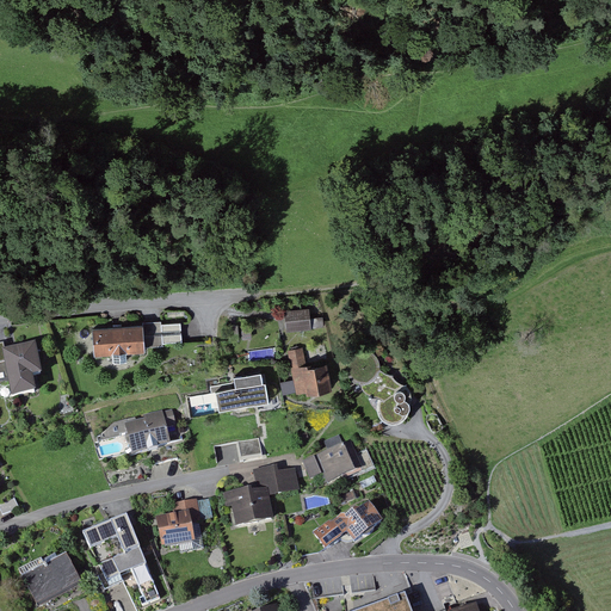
[(284,315),(285,332),(313,328),(310,312),(284,315)]
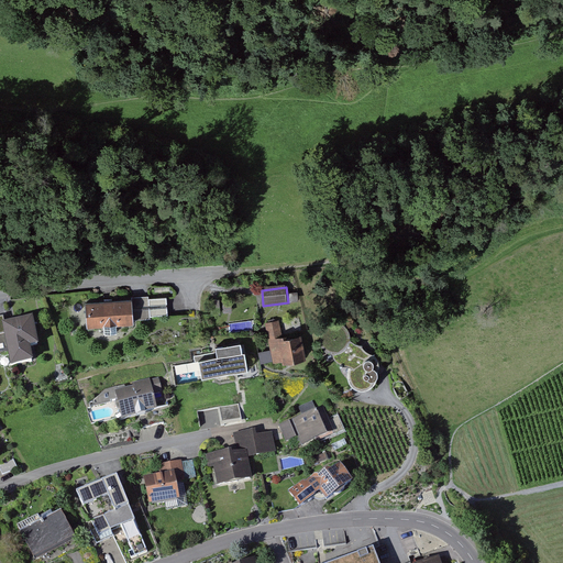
[(166,298),(85,305),(87,331),(134,328),(134,321),(168,319),(166,298)]
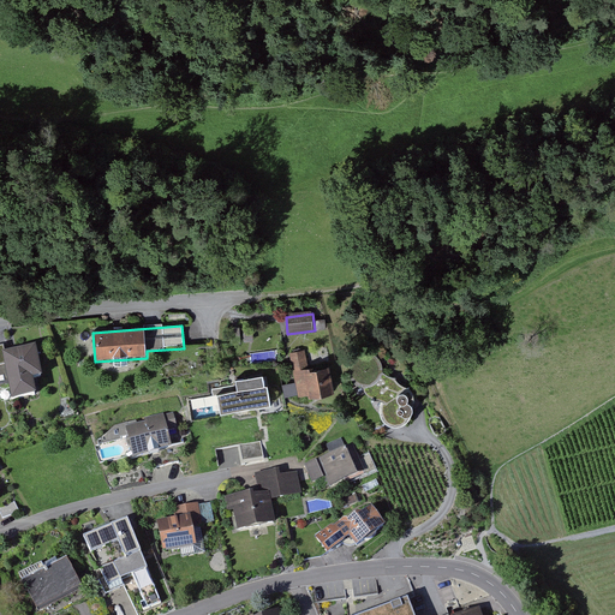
[(40,381),(34,351),(0,357),(0,387),(6,387),(9,400),(35,394),(33,382),(40,381)]
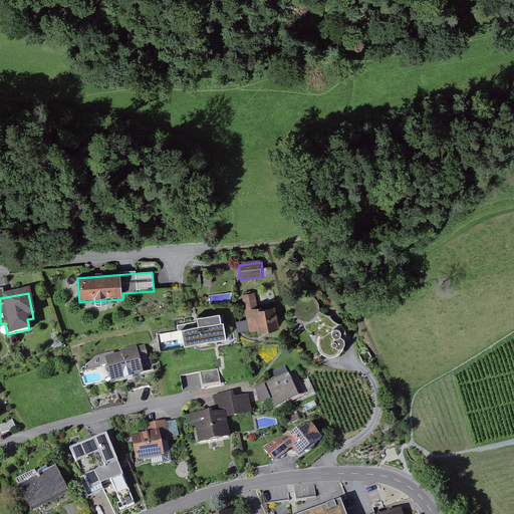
[(301,323),(306,327),(315,343),(319,350),(328,356),(334,355),(339,355),(345,353),(348,347),(356,340),(345,329),(337,324),(330,317),(320,312),(318,301),(309,294),(293,317),(301,323)]
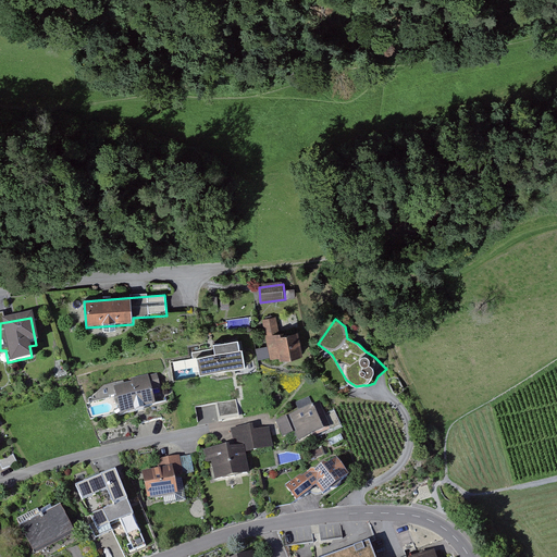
[(264,322),(271,360),(301,354),(297,333),(281,335),(277,320),(264,322)]
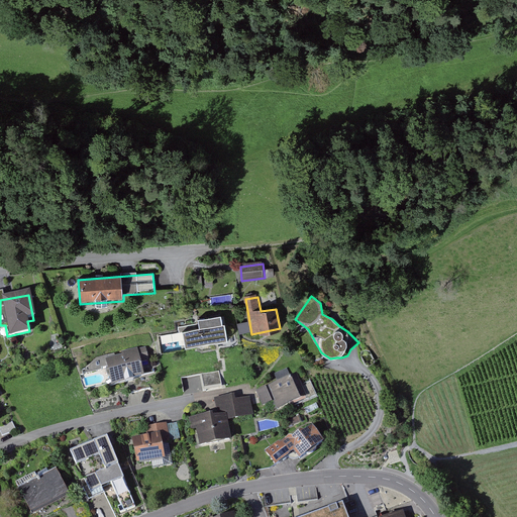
[(156,332),(160,354),(228,341),(224,319),(156,332)]
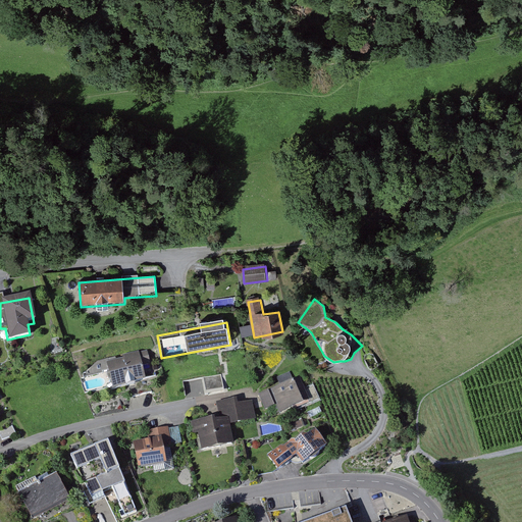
[(140,354),(96,364),(103,394),(147,382),(140,354)]
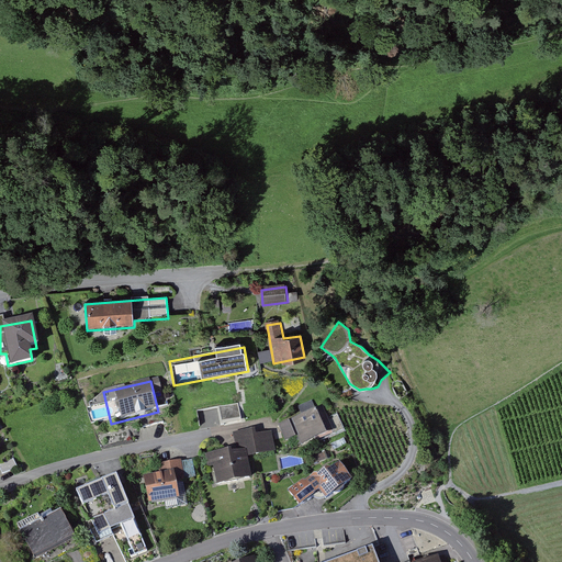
[(218,409),(221,425),(242,422),(239,406),(218,409)]
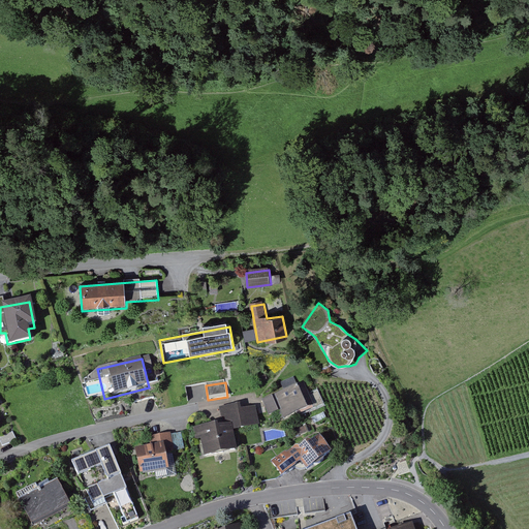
[(269,400),(278,424),(316,409),(307,385),(269,400)]
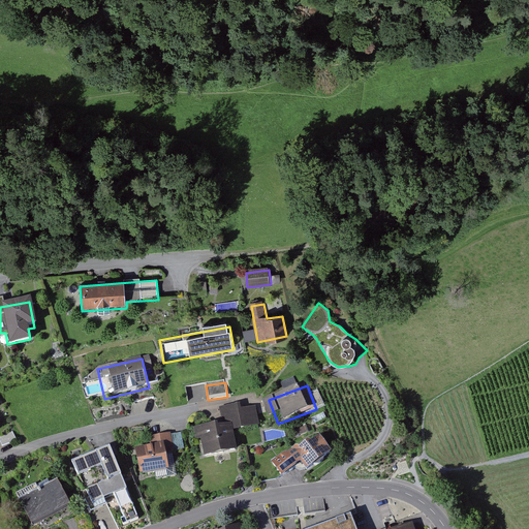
[(197,431),(201,459),(237,454),(234,431),(259,427),(256,407),(221,412),(223,427),(197,431)]
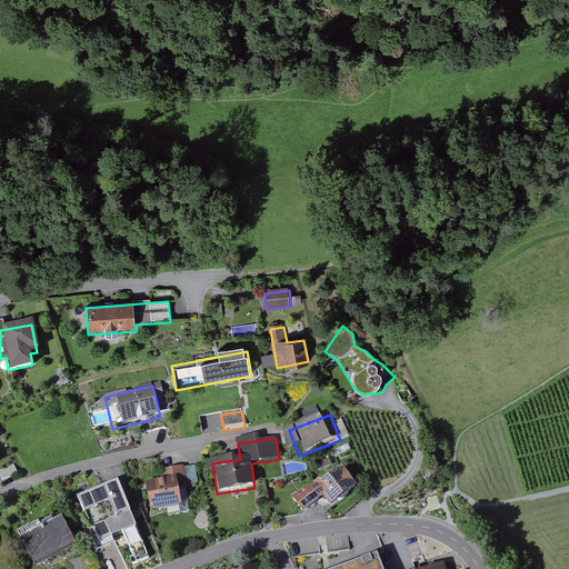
[(0,471),(3,480),(19,473),(15,465),(0,471)]
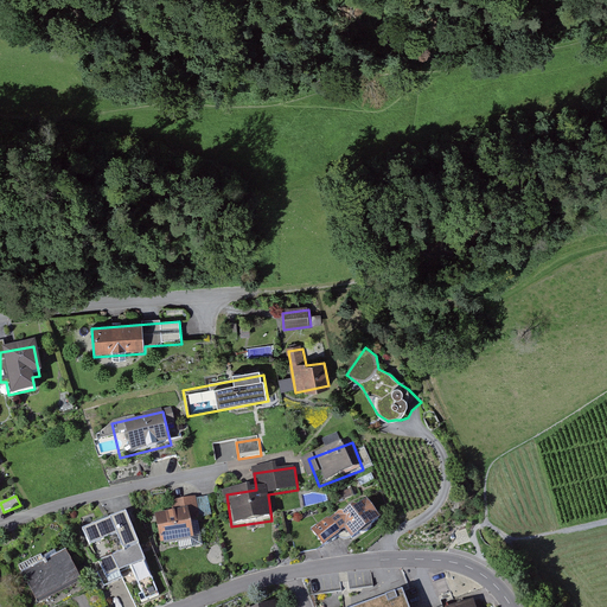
[(311,534),(321,549),(345,532),(351,541),(381,521),(368,503),(357,510),(355,508),(343,516),(340,512),(311,534)]
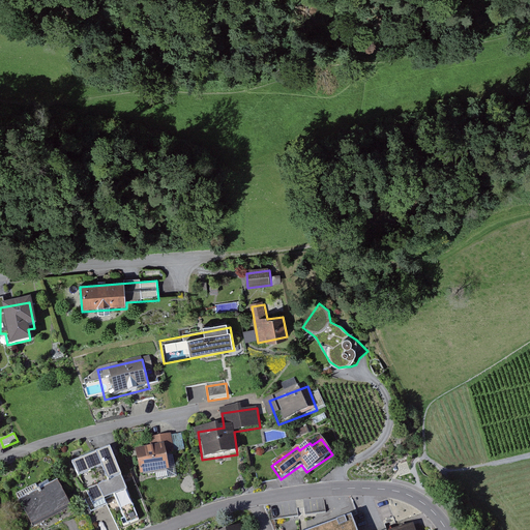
[(118,529),(133,529),(144,526),(112,446),(72,463),(79,478),(101,469),(108,484),(86,493),(93,509),(108,503),(118,529)]
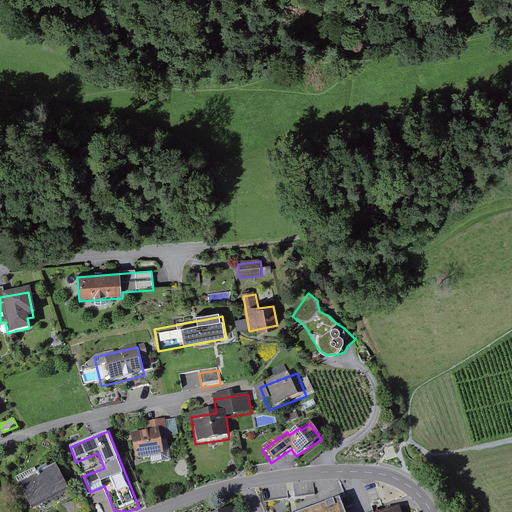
[(130,438),(135,462),(164,456),(158,432),(130,438)]
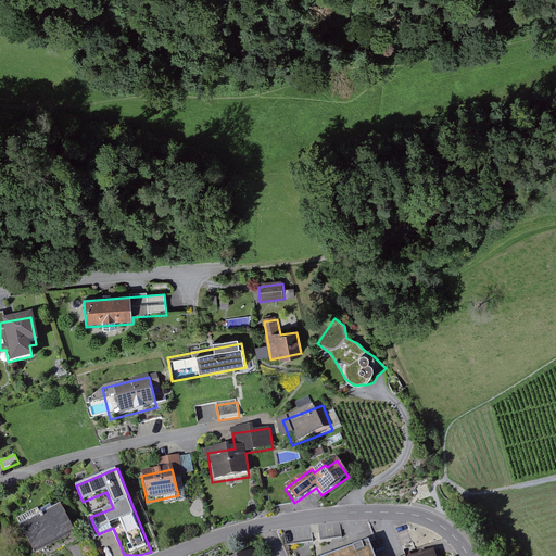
[(21,525),(34,553),(74,533),(61,506),(21,525)]
